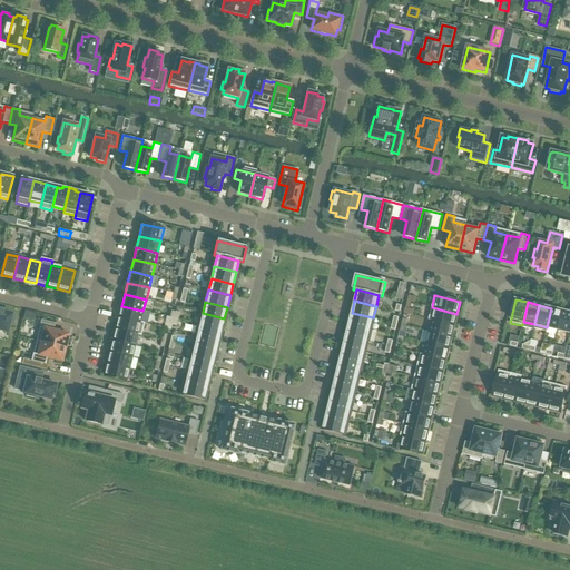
[(119,317),(140,323),(143,311),(121,306),(119,317)]
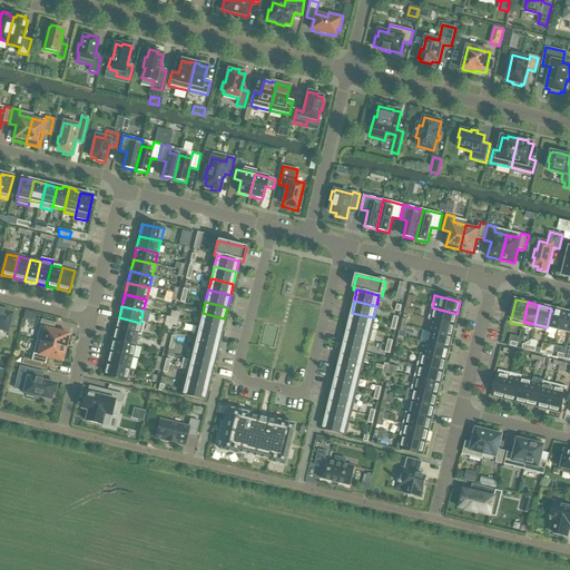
[(432,307),(429,320),(433,321),(454,325),(457,314),(432,307)]
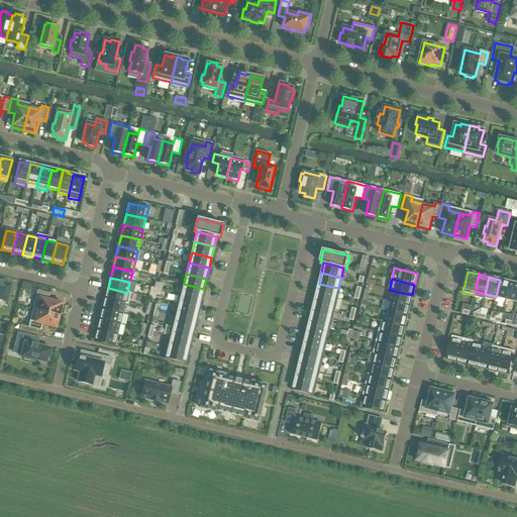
[(511,282),(500,280),(496,297),(506,299),(511,282)]
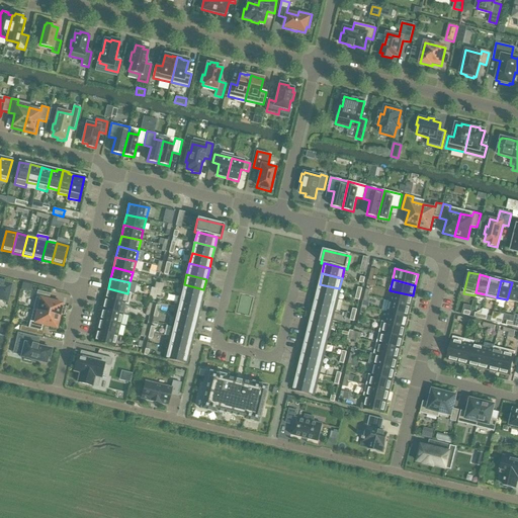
[(0,299),(7,301),(9,293),(11,294),(13,286),(3,283),(3,282),(0,281),(0,299)]
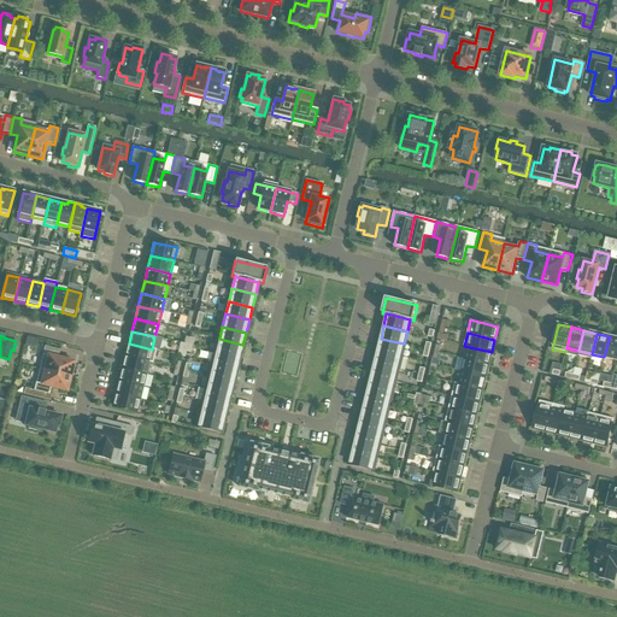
[(616,338),(610,336),(604,357),(616,360),(616,358),(616,335),(616,338)]
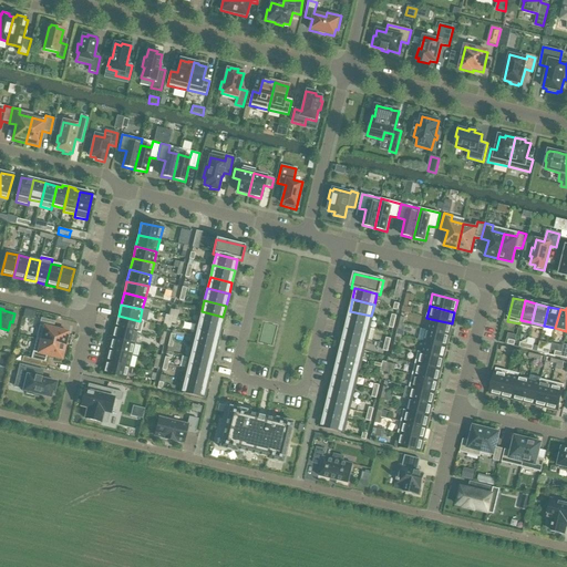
[(223,317),(202,311),(198,323),(220,329),(223,317)]
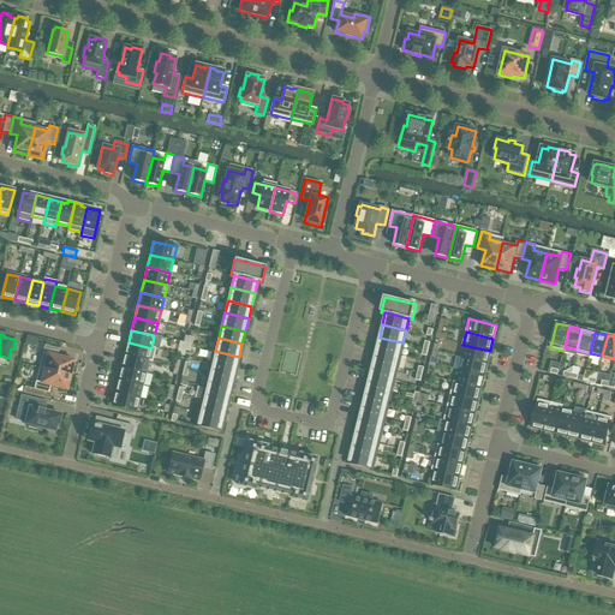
[(402,342),(380,338),(376,350),(399,356),(402,342)]
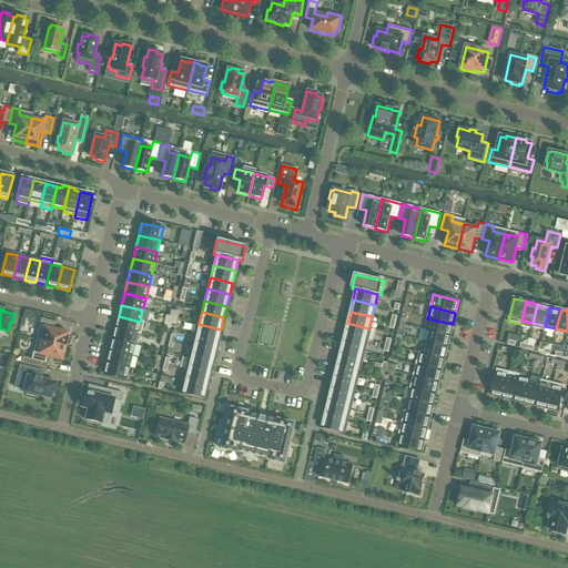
[(115,327),(137,333),(141,334),(144,323),(119,316),(115,327)]
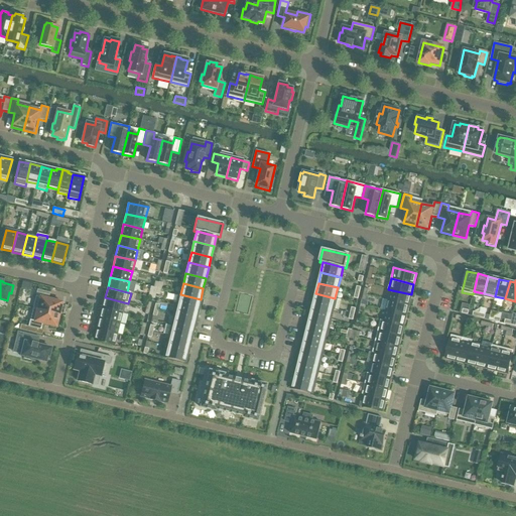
[(37,290),(32,308),(59,315),(62,302),(48,299),(50,293),(37,290)]
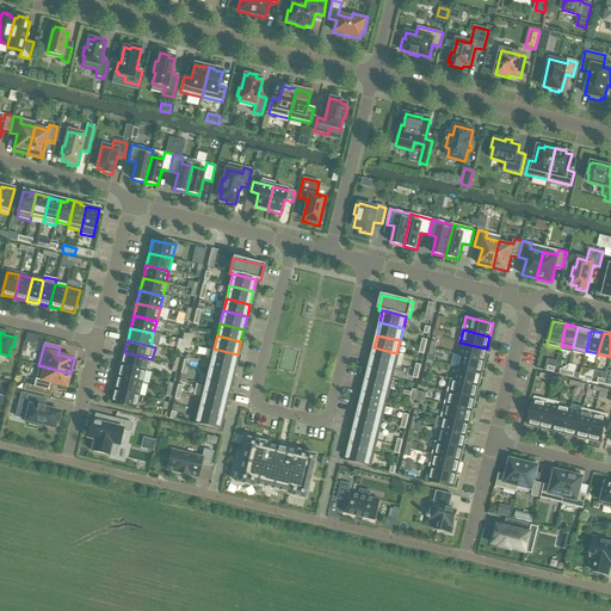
[(461,356),(483,362),(487,349),(464,344),(461,356)]
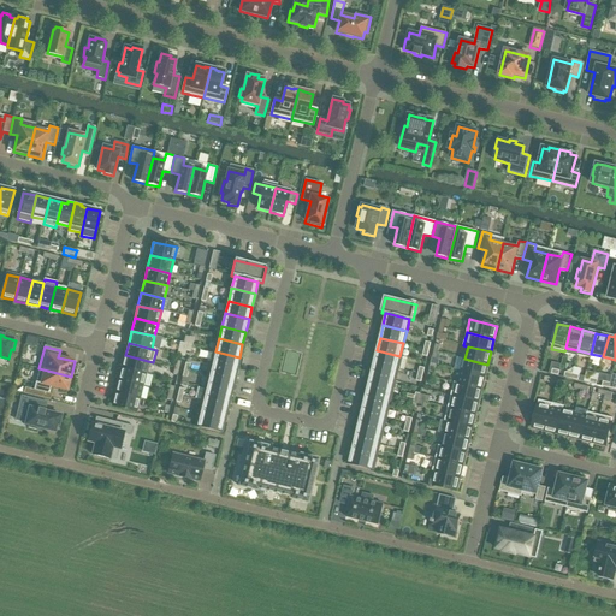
[(373,363),(397,368),(400,356),(377,350),(373,363)]
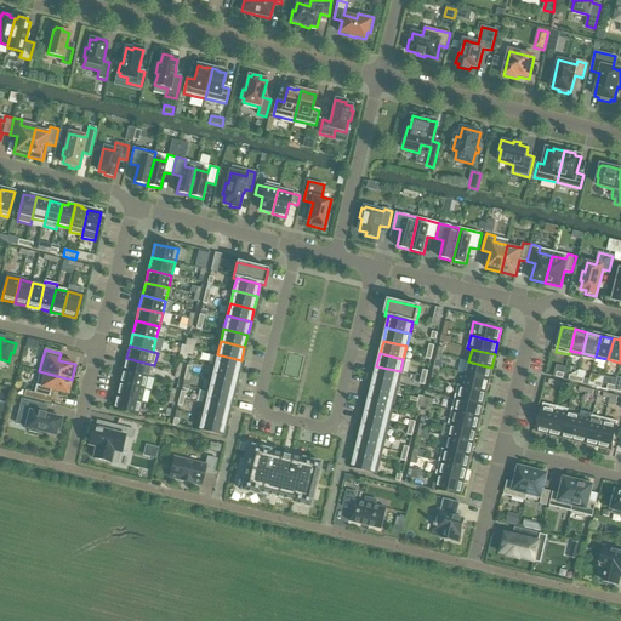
[(215,366),(238,372),(241,360),(217,354),(215,366)]
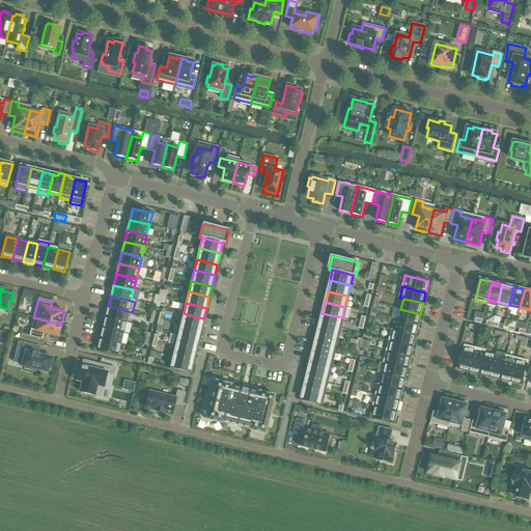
[(106,317),(126,323),(128,311),(108,306),(106,317)]
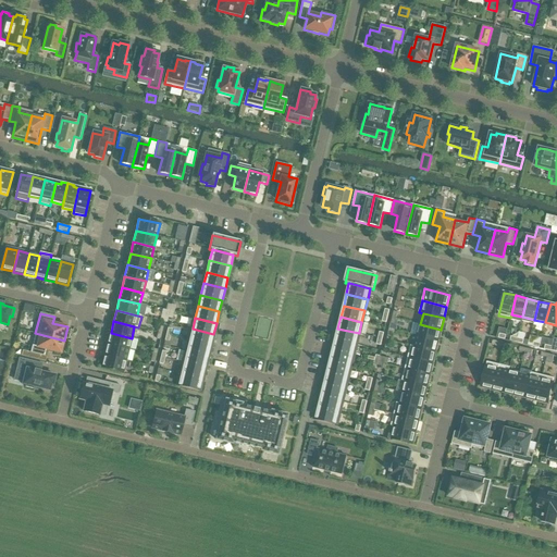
[(417,335),(438,341),(441,330),(420,324),(417,335)]
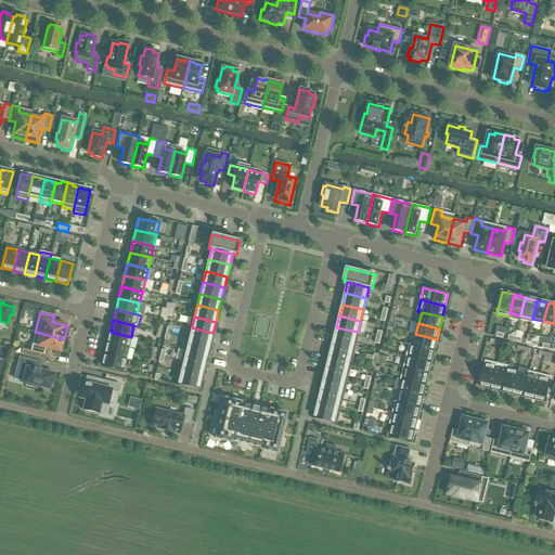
[(213,333),(192,327),(189,339),(210,344),(213,333)]
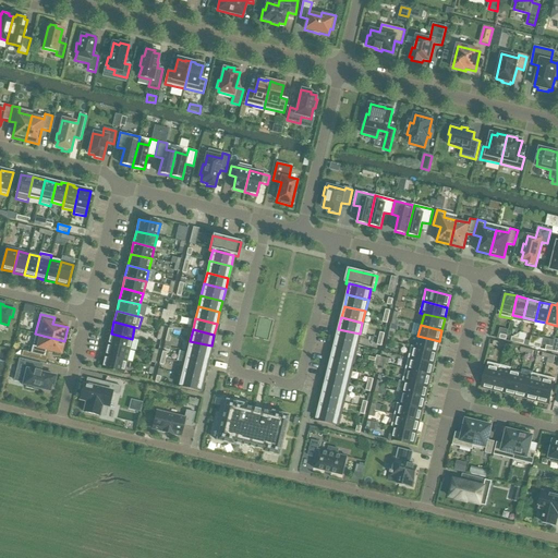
[(360,334),(338,329),(336,340),(356,346),(360,334)]
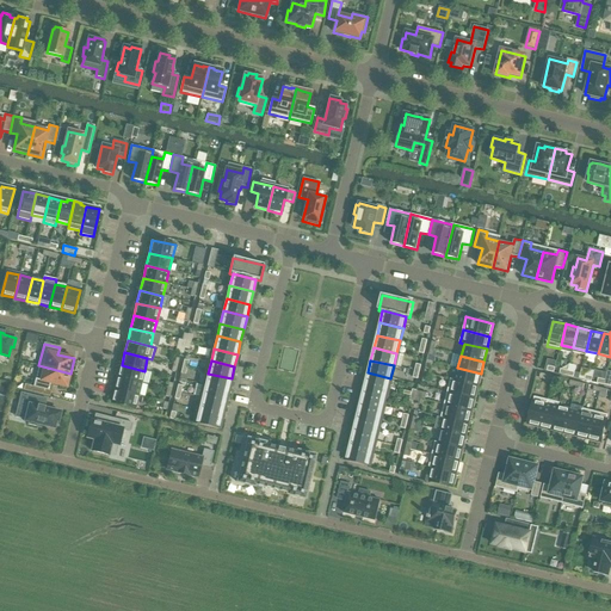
[(38,365),(34,388),(49,390),(50,383),(67,387),(71,374),(38,365)]
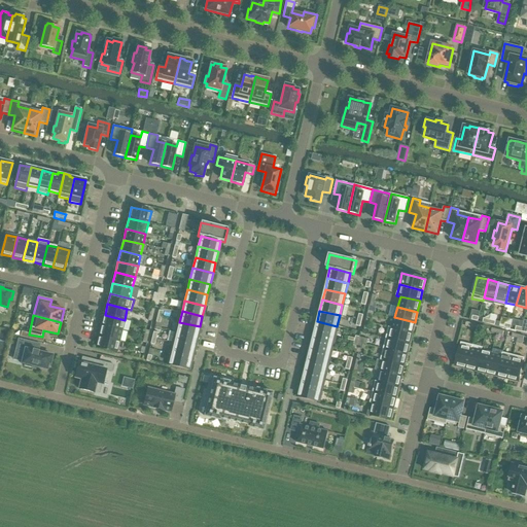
[(125,320),(105,315),(102,325),(121,330),(125,320)]
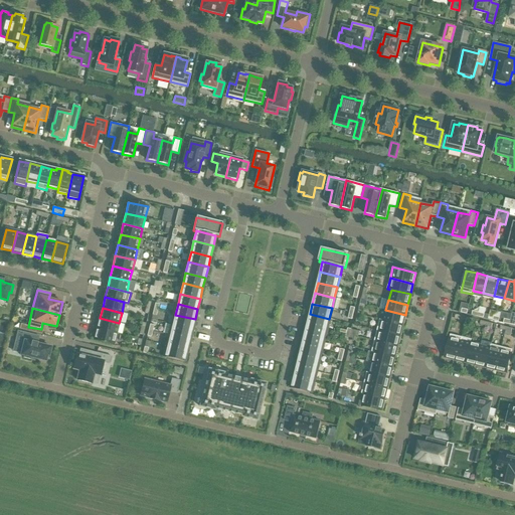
[(383,321),(402,326),(405,315),(385,310),(383,321)]
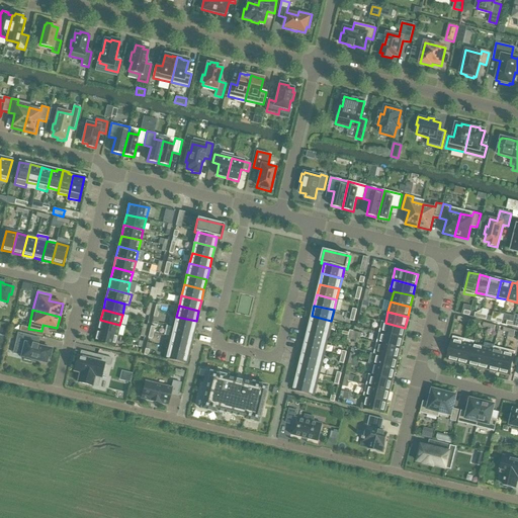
[(309,327),(329,331),(331,321),(312,316),(309,327)]
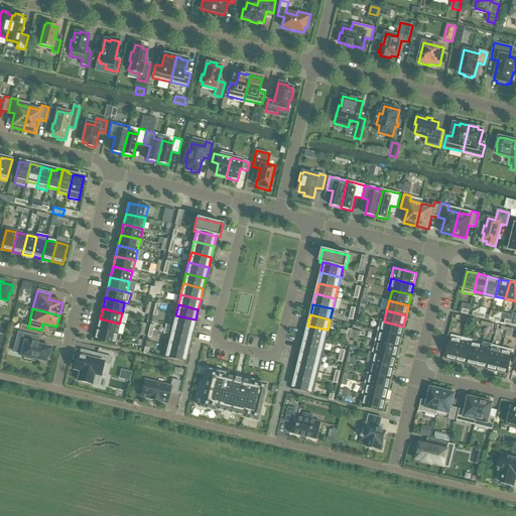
[(196,319),(175,315),(173,326),(192,331),(196,319)]
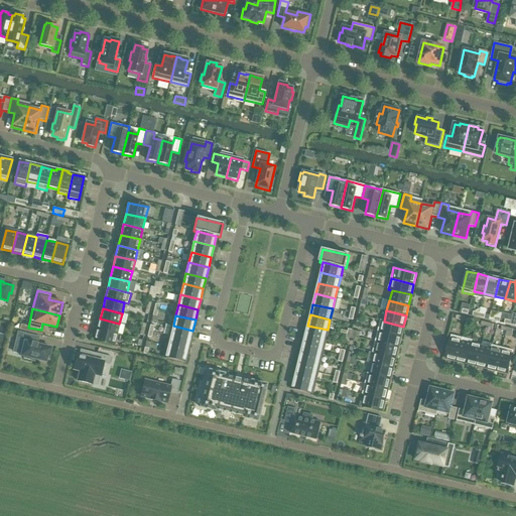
[(97,330),(117,335),(119,324),(100,318),(97,330)]
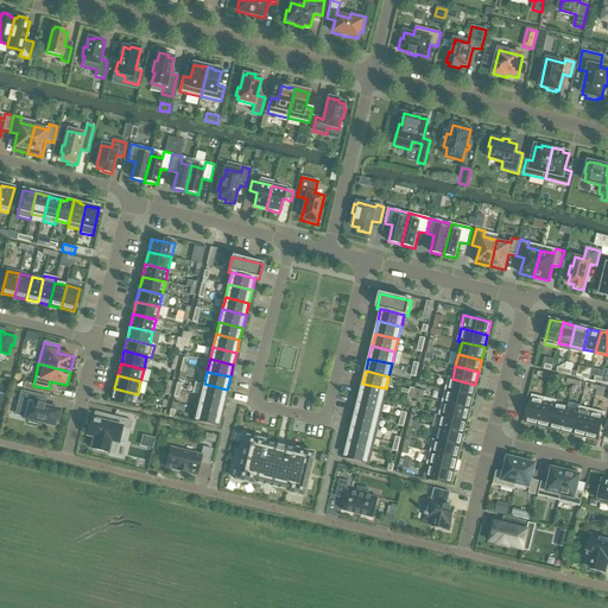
[(472,397),(475,385),(453,379),(449,378),(447,391),(472,397)]
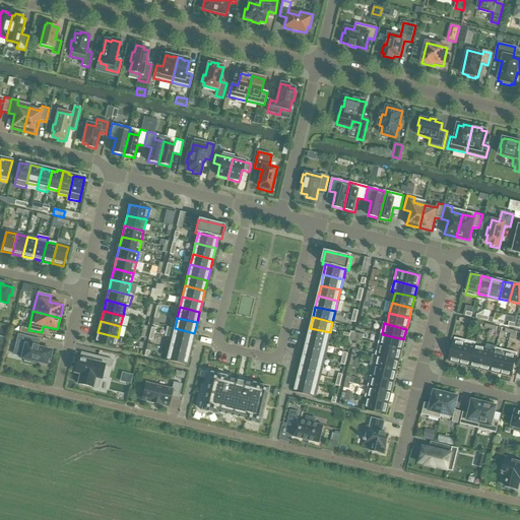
[(172,339),(192,343),(194,333),(175,328),(172,339)]
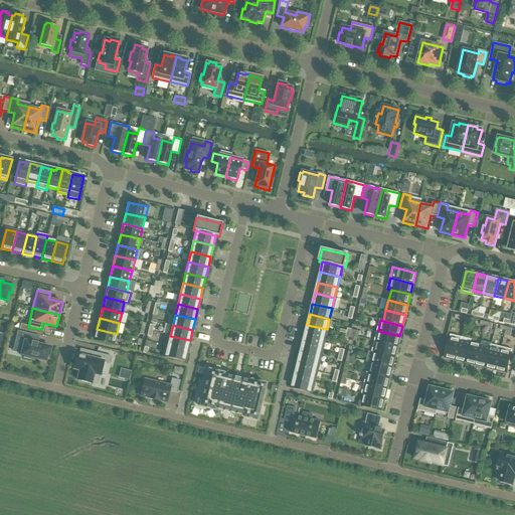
[(327,329),(307,325),(305,335),(324,340),(327,329)]
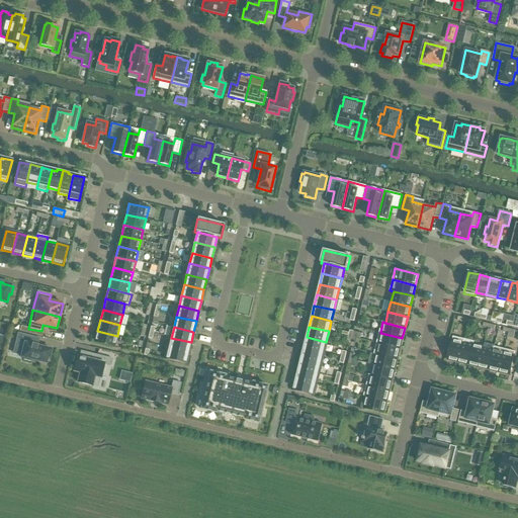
[(117,336),(97,331),(95,342),(114,347),(117,336)]
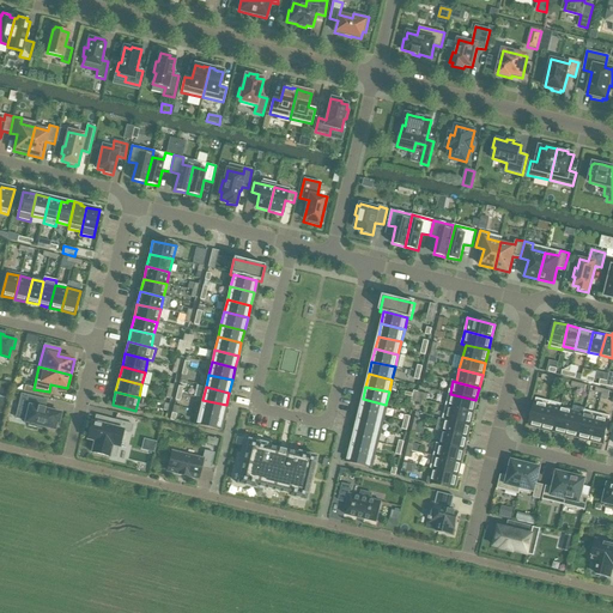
[(47,401),(22,394),(17,411),(28,413),(25,423),(28,424),(28,426),(37,429),(37,425),(54,430),(56,423),(59,424),(61,414),(44,410),(47,401)]
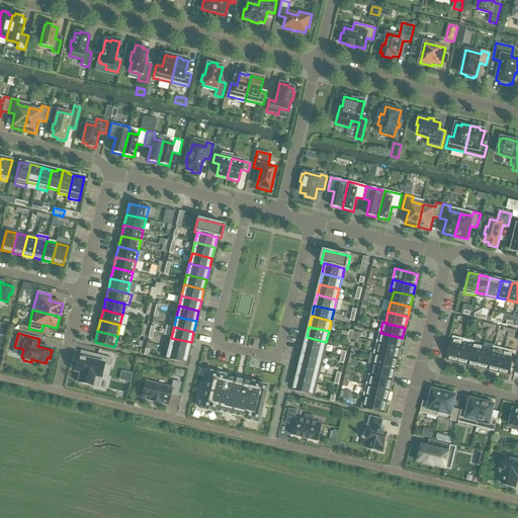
[(380,333),(379,333),(376,343),(377,343),(400,349),(402,338),(380,333)]
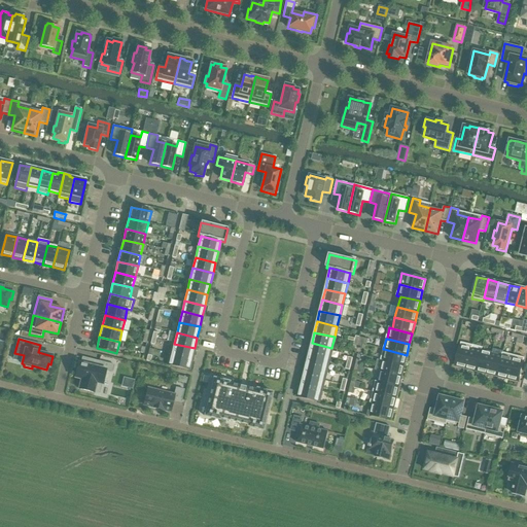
[(309,354),(329,358),(331,348),(312,343),(309,354)]
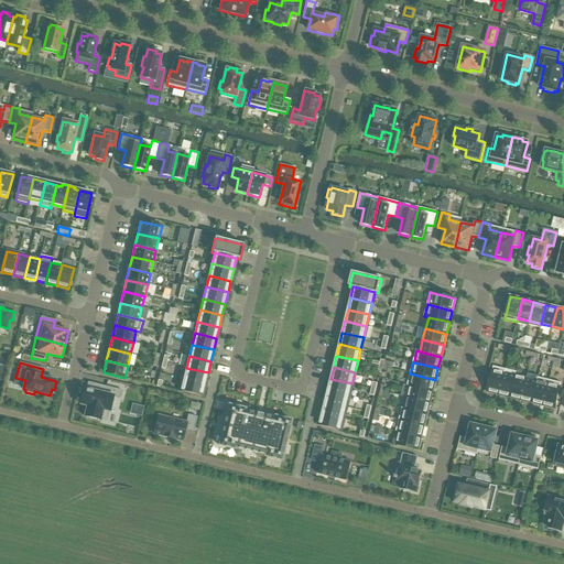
[(506,369),(494,367),(487,391),(499,394),(505,372),(506,369)]
